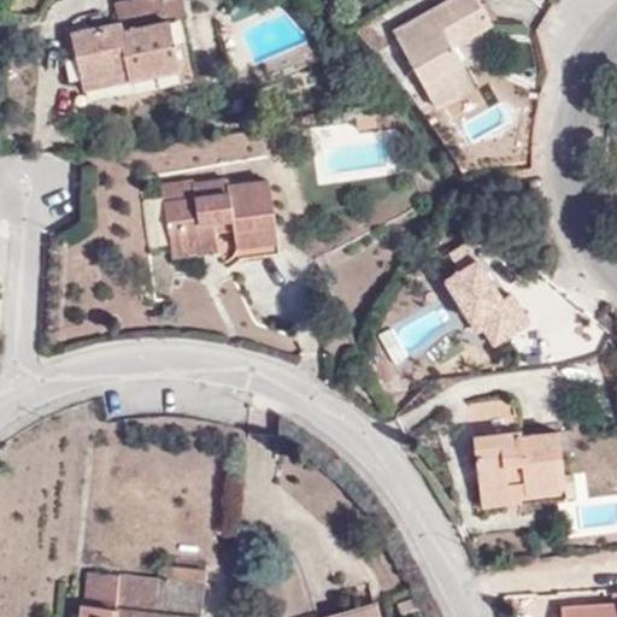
[(170,19),(165,0),(123,0),(117,1),(121,21),(122,29),(170,19)]
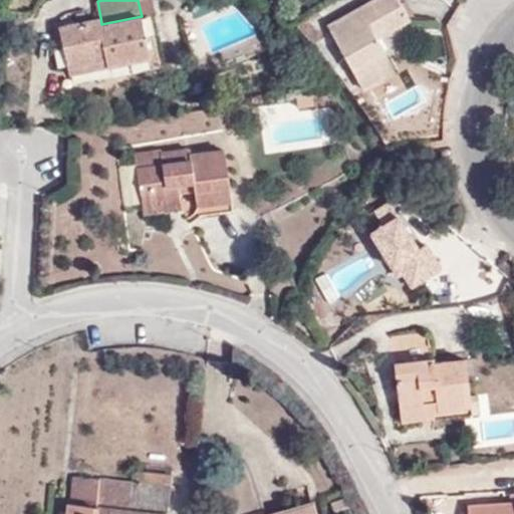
[(383,25),(388,32),(409,21),(398,0),(370,0),(327,24),(363,90),(382,79),(373,59),(384,52),(376,38),(373,31),(383,25)]
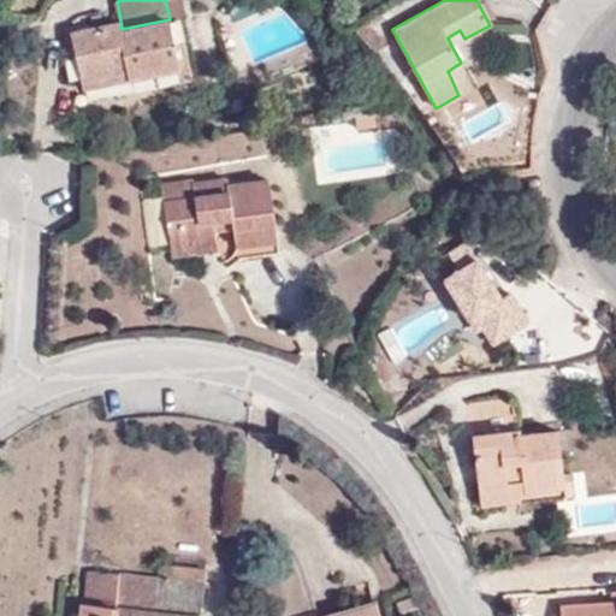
[(129,78),(179,66),(170,19),(122,29),(120,21),(71,31),(81,78),(126,70),(129,78)]
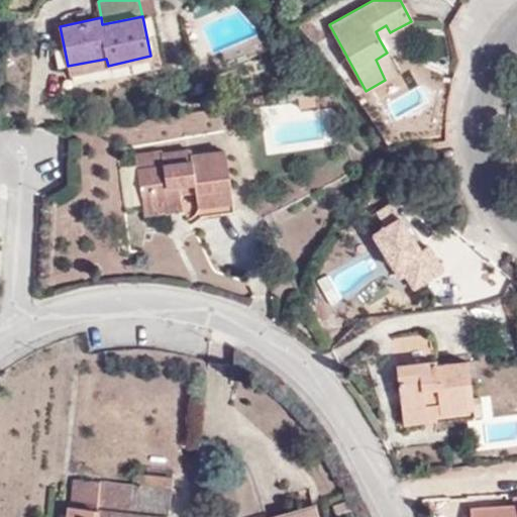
[(379,38),(390,32),(386,25),(376,31),(379,38)]
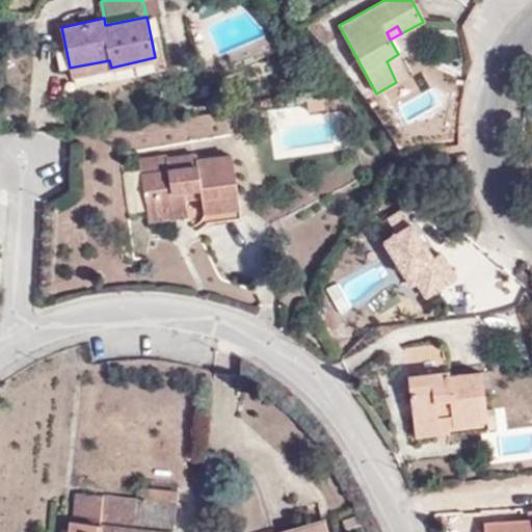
[(387,61),(396,82),(409,76),(398,54),(387,61)]
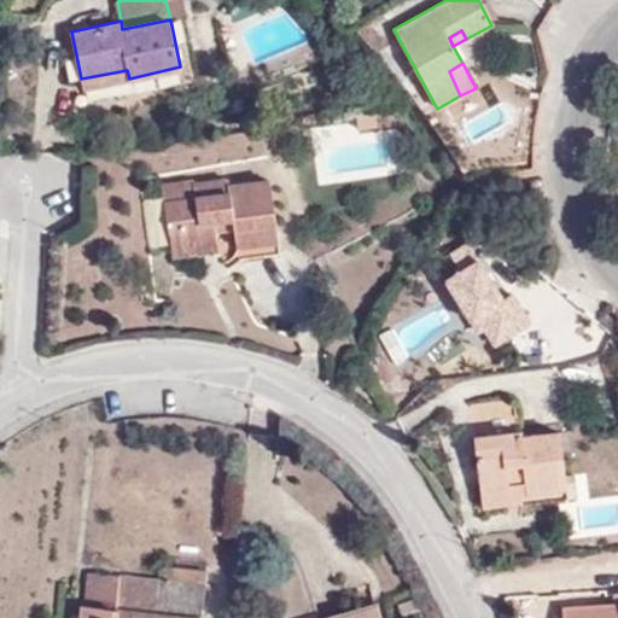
[(83,88),(129,79),(127,70),(81,79),(83,88)]
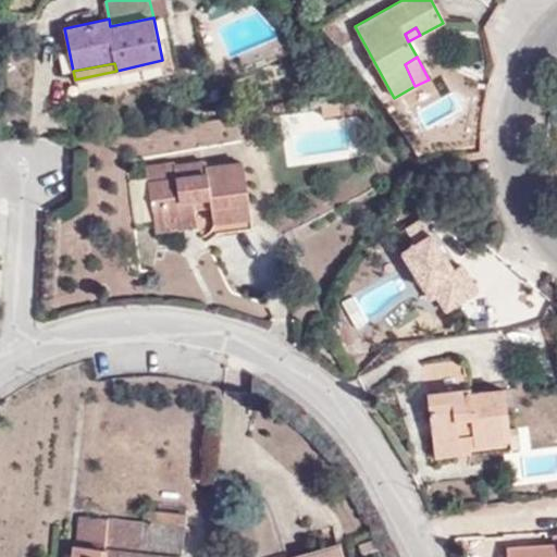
[(329,90),(335,84),(321,71),(317,78),(329,90)]
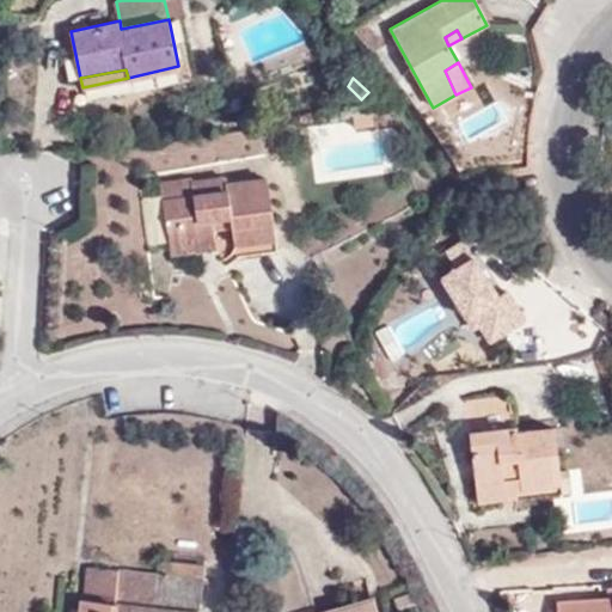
[(193,196),(190,182),(189,176),(159,181),(163,200),(193,196)]
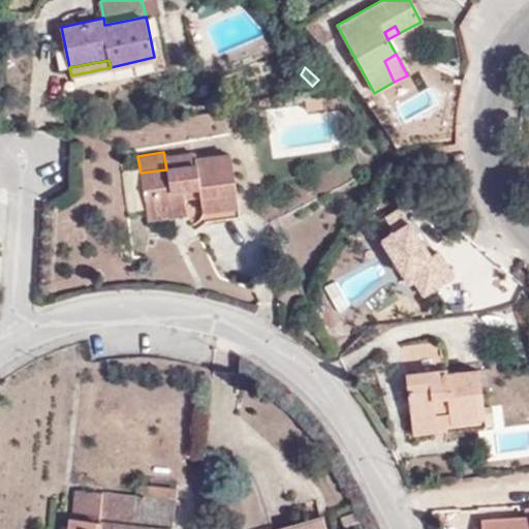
[(203,209),(238,203),(229,152),(196,157),(195,152),(164,157),(166,169),(141,173),(144,192),(153,191),(156,208),(185,204),(184,189),(198,187),(203,209)]
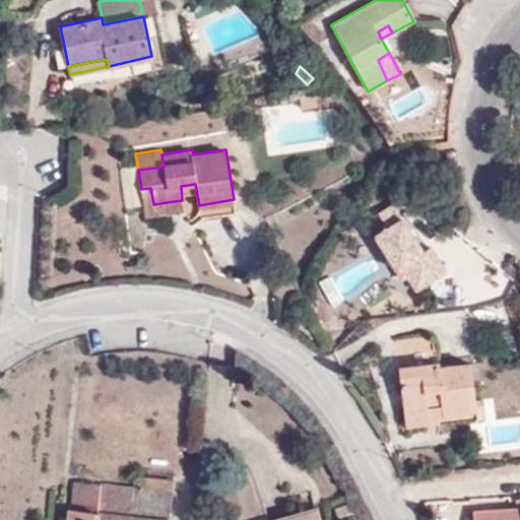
[(185,210),(182,200),(153,204),(150,188),(141,189),(145,217),(185,210)]
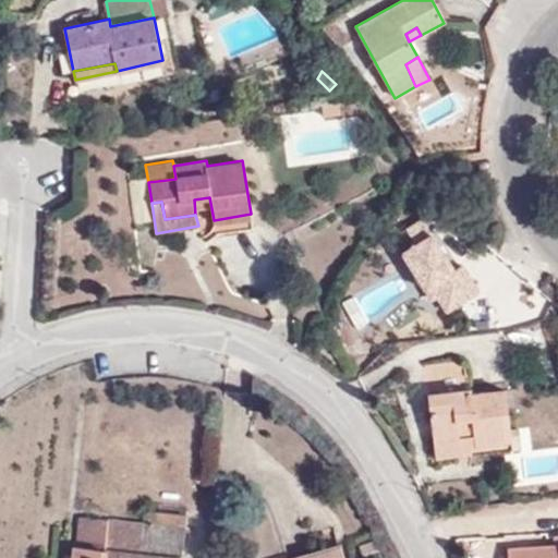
[(253,227),(251,214),(214,220),(215,233),(253,227)]
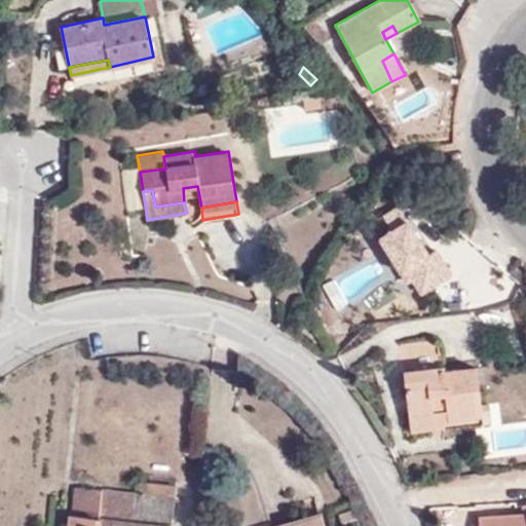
[(367,261),(324,285),(336,307),(379,283),(367,261)]
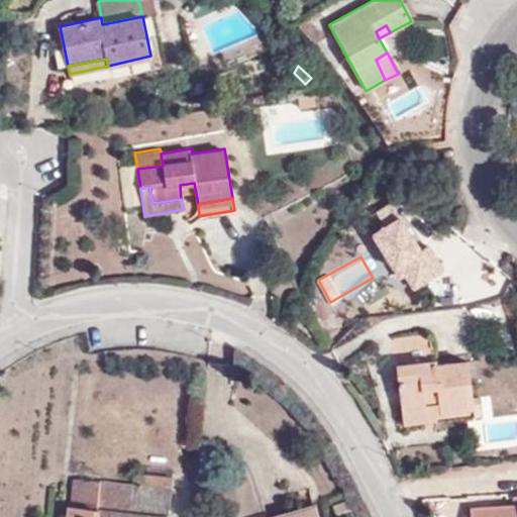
[(435,406),(436,420),(476,416),(469,358),(436,363),(436,357),(396,364),(402,410),(435,406)]
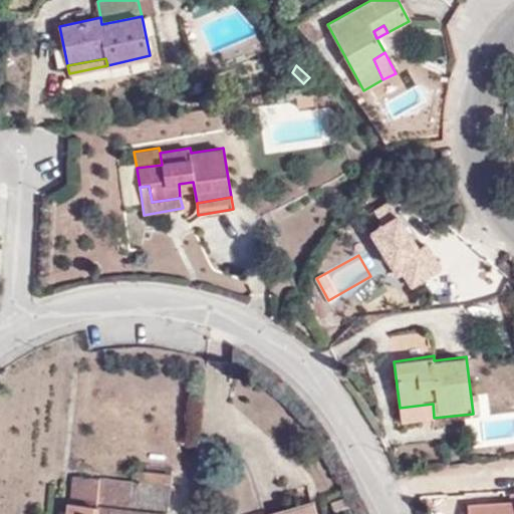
[(401,422),(434,418),(433,404),(400,408),(401,422)]
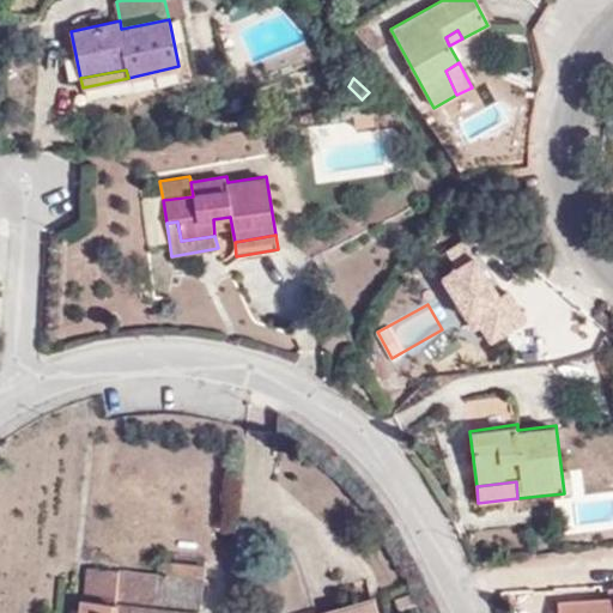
[(199,612),(205,565),(162,562),(161,574),(86,566),(83,596),(80,598),(78,612),(199,612)]
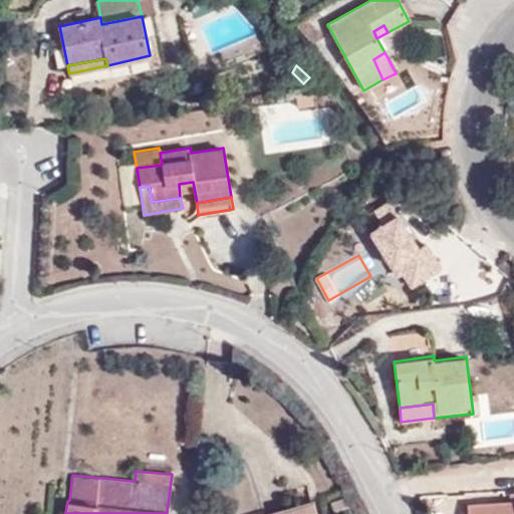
[(318,513),(314,499),(268,513),(318,513)]
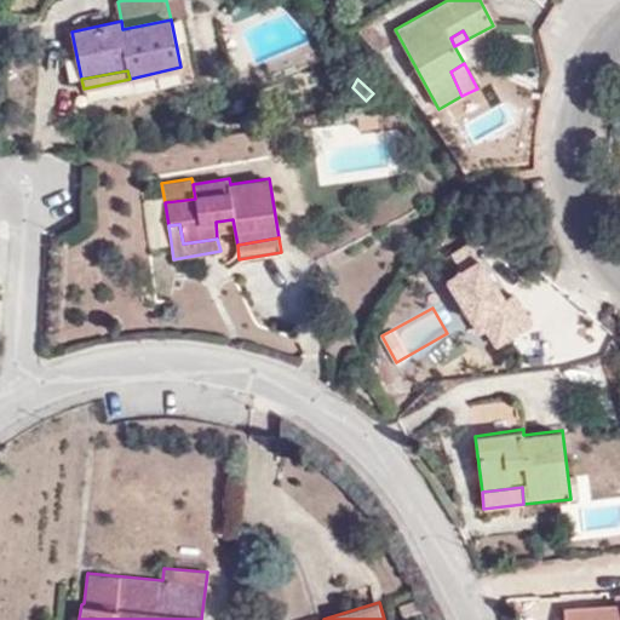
[(564,619),(619,619),(619,604),(618,606),(564,607),(564,619)]
